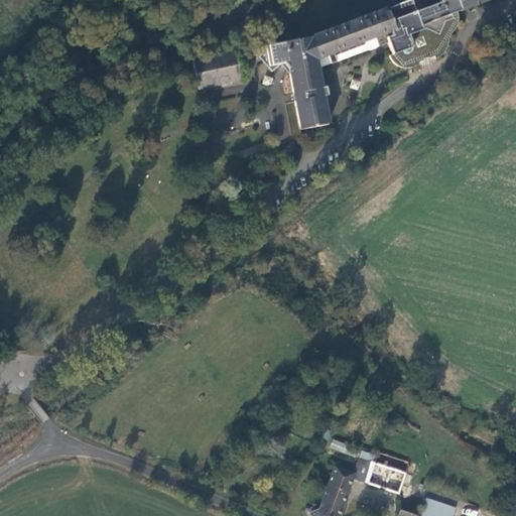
[(440,0),(438,1),(440,9),(427,14),(424,6),(423,3),(417,6),(414,0),(403,0),(390,5),(344,23),(306,37),(259,46),(260,52),(256,55),(269,72),(278,63),(282,62),(287,67),(299,129),(327,123),(324,104),(327,104),(327,99),(325,84),(320,76),(317,77),(315,63),(318,63),(319,66),(321,67),(386,41),(390,53),(387,54),(391,59),(394,62),(398,65),(403,67),(407,67),(412,66),(416,63),(417,61),(431,54),(432,56),(435,55),(439,53),(447,37),(446,37),(457,19),(457,10),(459,8),(461,10),(484,0),(440,0)]
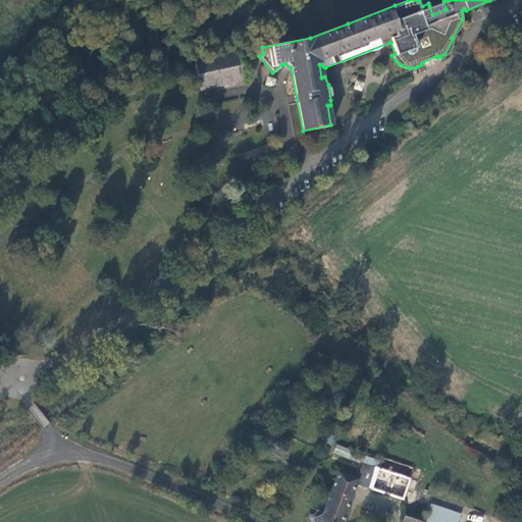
[(241,79),(236,51),(194,59),(199,87),(241,79)]
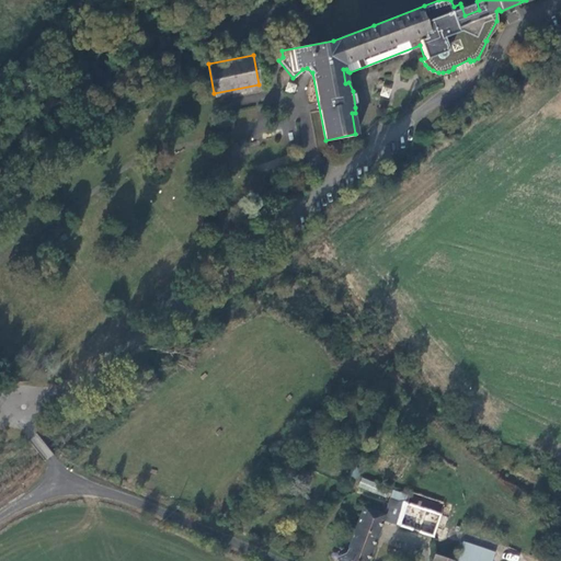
[(357,487),(381,495),(385,487),(362,478),(357,487)]
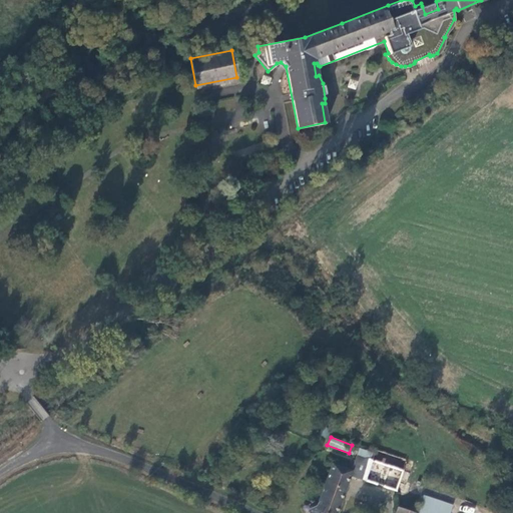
[(352,474),(365,478),(374,449),(362,445),(354,468),(352,474)]
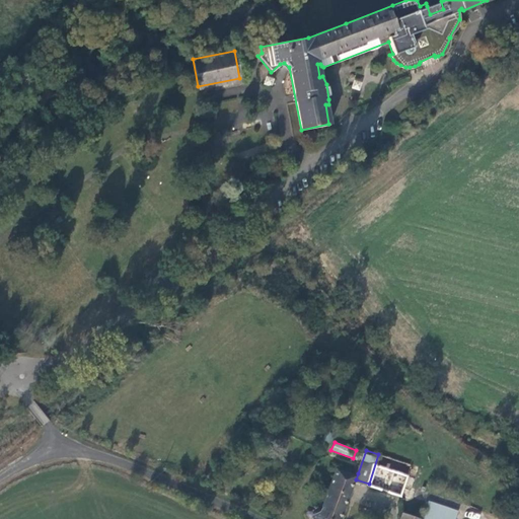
[(409,474),(413,461),(380,451),(378,454),(369,484),(402,495),(402,493),(409,474)]
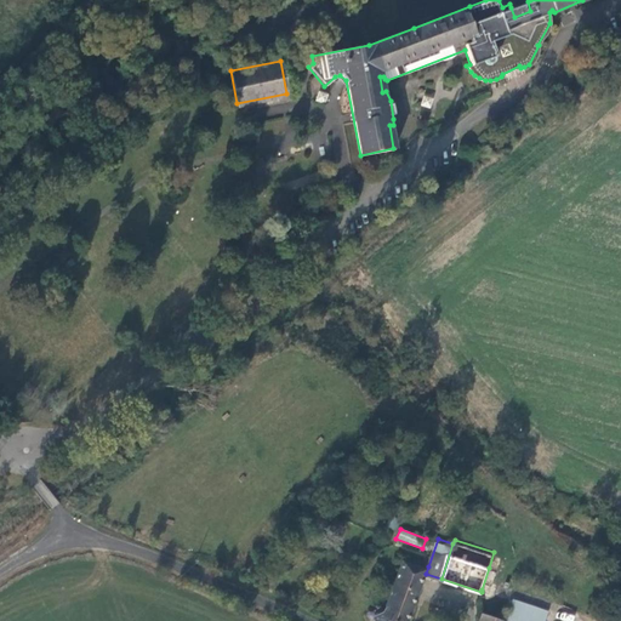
[(410,620),(426,574),(428,567),(405,557),(388,608),(376,614),(379,620),(410,620)]
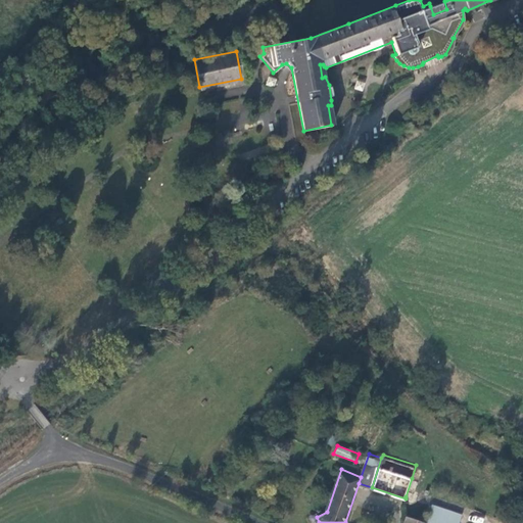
[(412,478),(406,496),(413,498),(419,480),(412,478)]
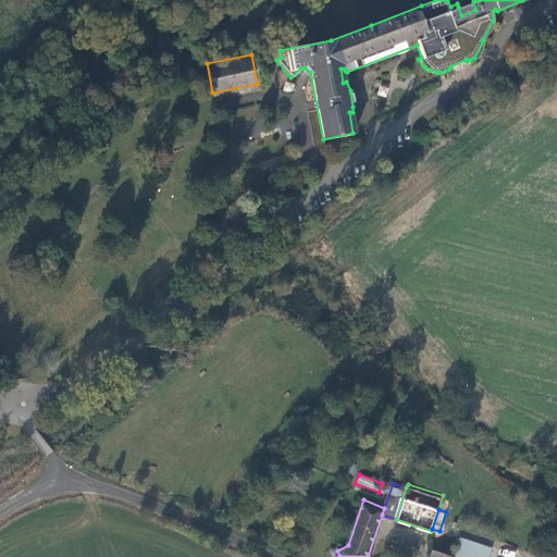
[(462,536),(456,555),(455,556),(491,556),(494,547),(462,536)]
